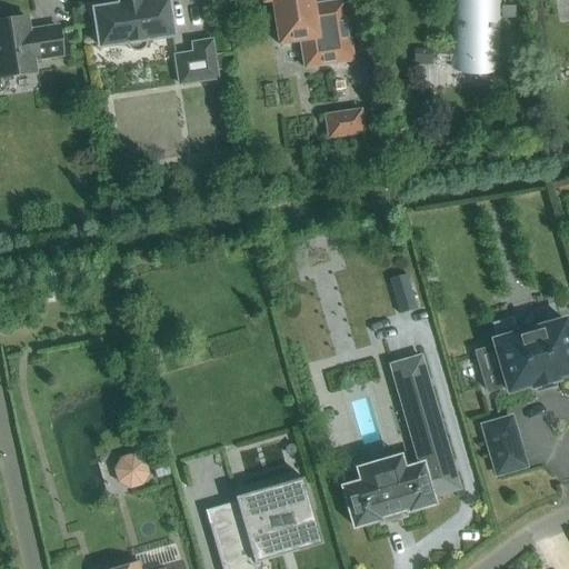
[(172,36),(167,0),(159,0),(141,3),(140,0),(133,0),(135,1),(125,2),(125,1),(119,2),(120,7),(93,10),(99,47),(126,43),(126,45),(126,46),(127,48),(128,49),(129,50),(131,52),(133,52),(136,52),(138,52),(140,52),(141,51),(142,50),(145,49),(146,47),(147,45),(147,43),(147,42),(147,40),(172,36)]
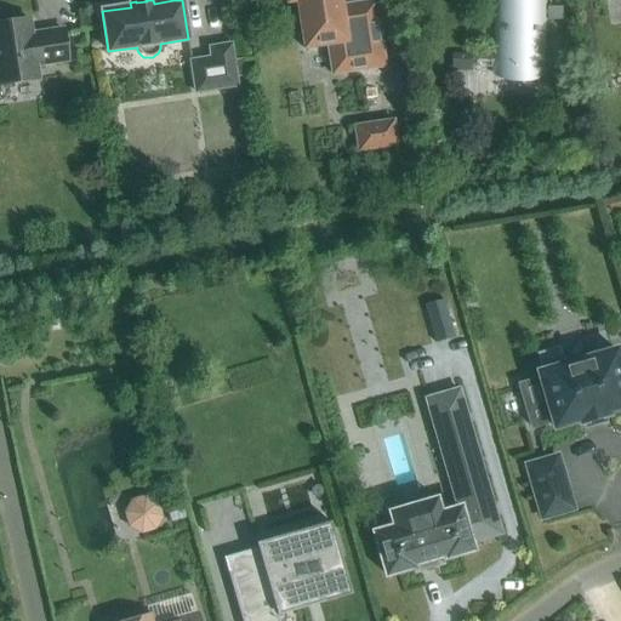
[(385,67),(375,1),(341,6),(340,0),(285,0),(286,4),(296,3),(303,49),(328,45),(332,74),(385,67)]
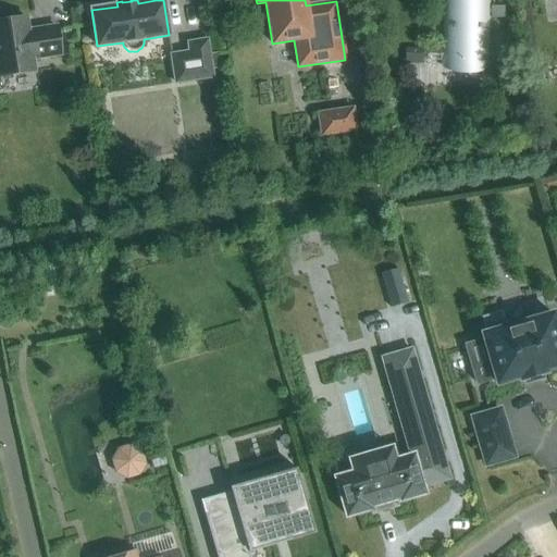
[(491,7),(490,0),(441,0),(441,50),(426,50),(426,61),(441,61),(441,65),(490,65),(490,62),(504,62),(504,50),(491,50),(491,19),(504,19),(504,7),(491,7)]
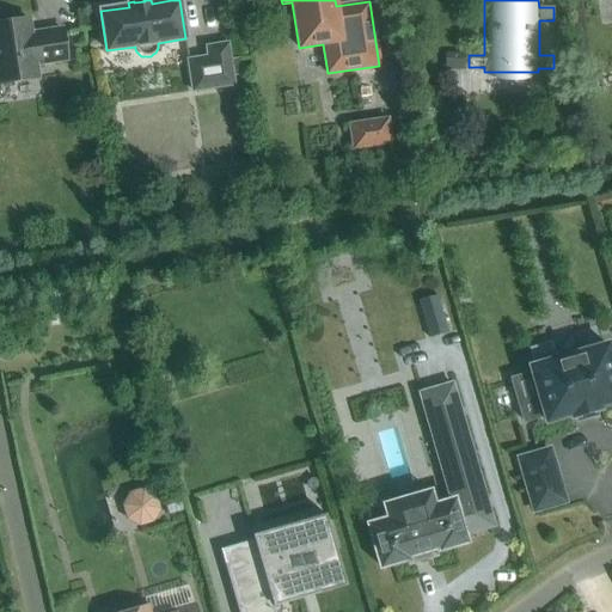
[(63,29),(40,32),(41,36),(31,37),(29,19),(0,23),(0,83),(37,78),(36,65),(68,60),(63,29)]
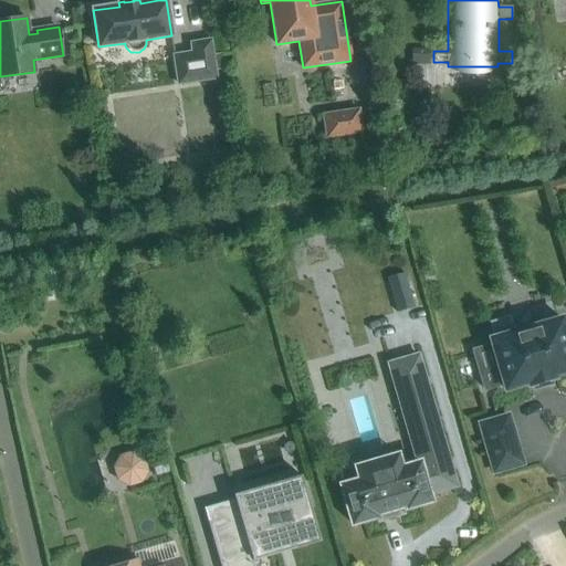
[(210,41),(191,44),(192,53),(174,56),(178,84),(216,79),(210,41)]
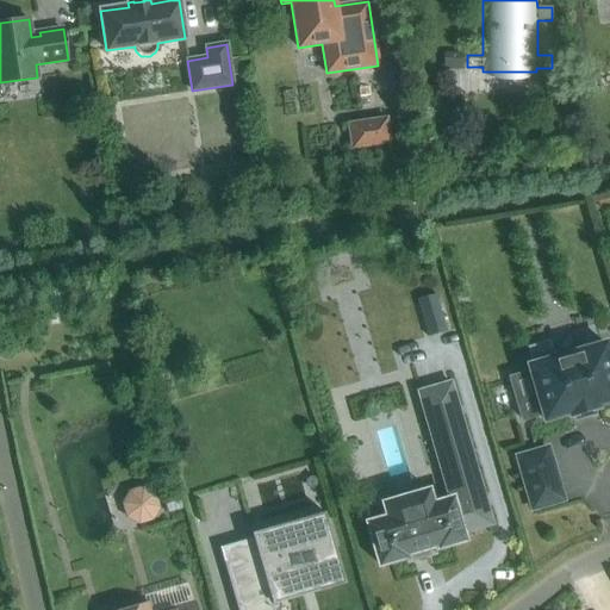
[(462,55),(444,54),(444,66),(462,66),(462,55)]
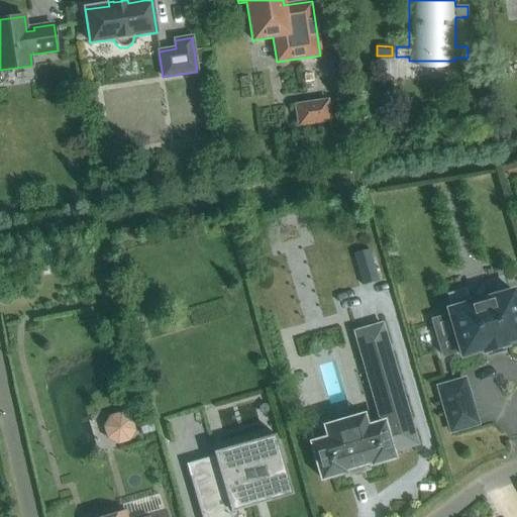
[(327,101),(295,106),(298,125),(330,121),(327,101)]
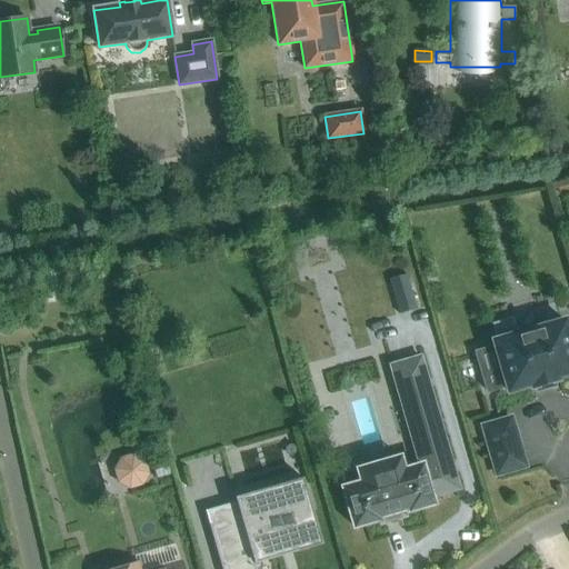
[(231,179),(210,179),(210,191),(231,191),(231,179)]
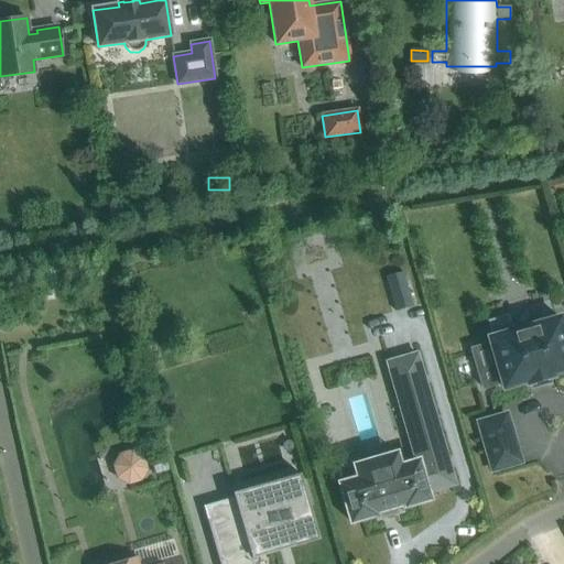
[(403,272),(386,278),(396,312),(413,306),(403,272)]
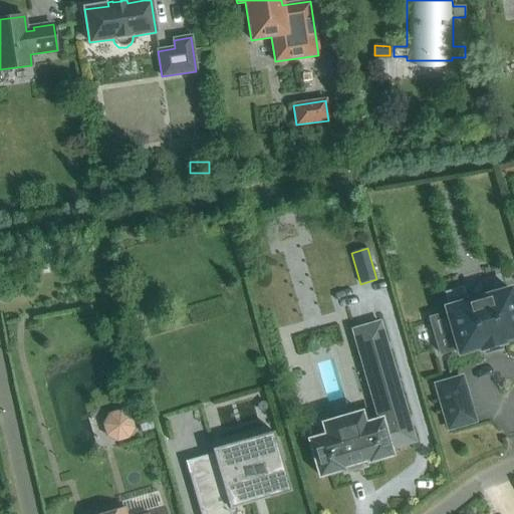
[(513,337),(513,303),(510,289),(445,308),(459,354),(480,348),(481,350),(502,344),(502,341),(513,337)]
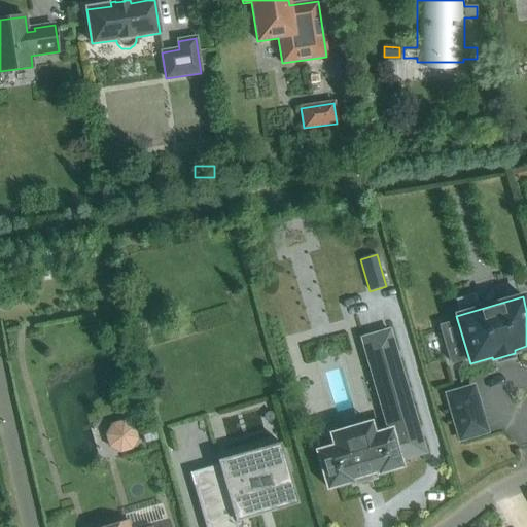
[(425,453),(389,330),(361,339),(372,376),(380,374),(387,398),(379,400),(388,431),(374,436),(371,423),(329,435),(334,448),(317,453),(327,488),(349,482),(349,480),(355,478),(356,480),(372,476),(371,472),(378,470),(379,473),(400,466),(398,461),(425,453)]
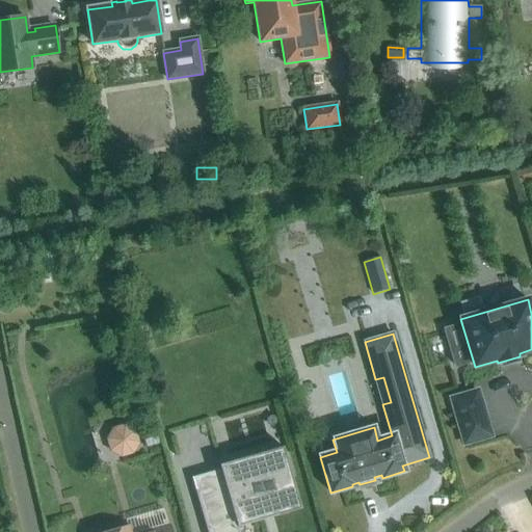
[(490,436),(477,391),(451,399),(464,444),(490,436)]
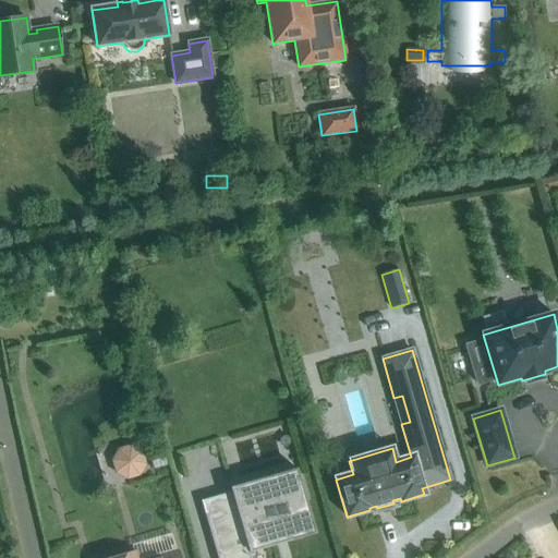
[(141,453),(130,448),(119,451),(113,461),(117,472),(126,477),(138,475),(144,464),(141,453)]
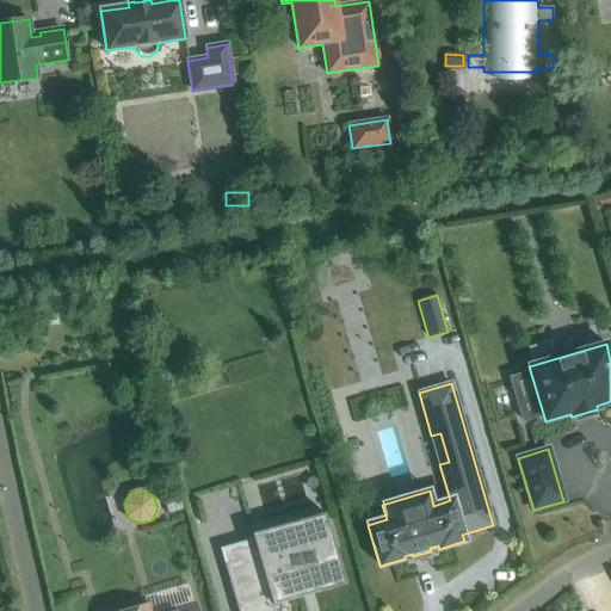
[(333,543),(326,519),(303,525),(307,538),(257,553),(253,539),(220,549),(238,610),(273,610),(272,606),(302,598),(300,592),(338,580),(328,545),(333,543)]
